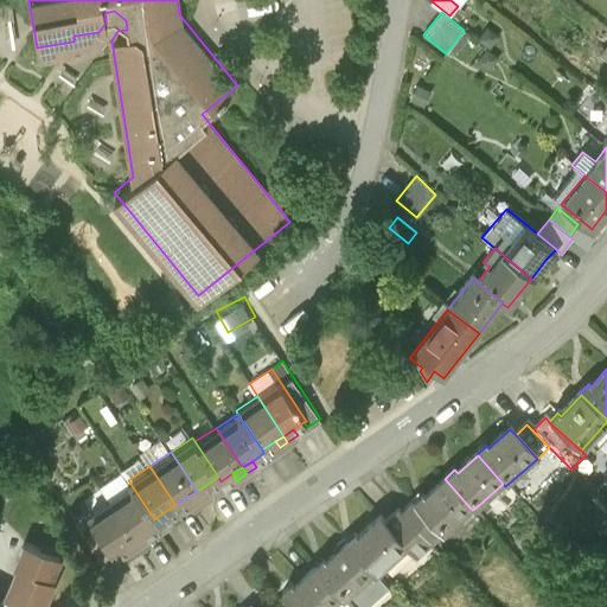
[(414,502),(439,530),(442,535),(471,509),(446,480),(426,498),(422,494),(414,502)]
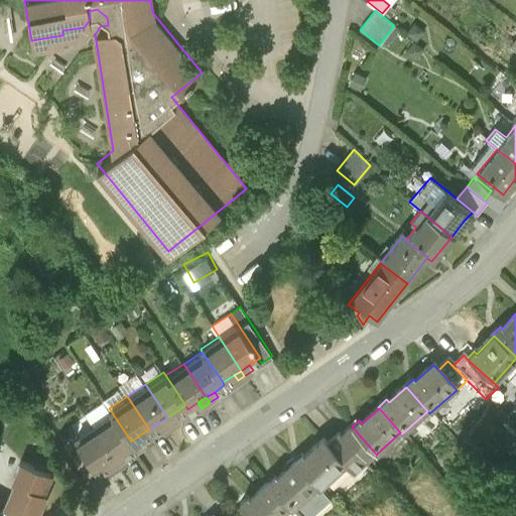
[(123,452),(134,445),(131,441),(111,411),(93,423),(116,458),(123,452)]
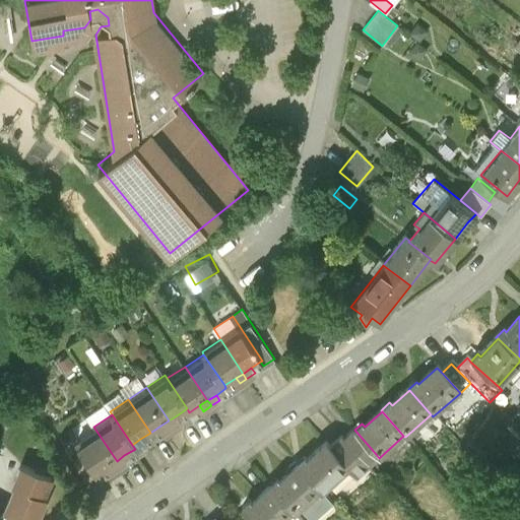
[(180,420),(177,415),(169,420),(172,426),(180,420)]
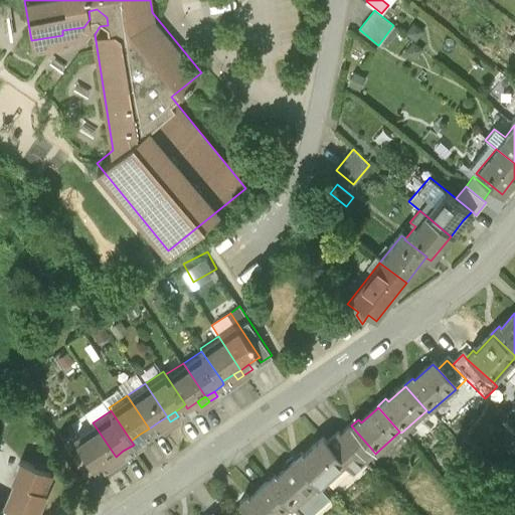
[(170,421),(167,416),(159,421),(162,427),(170,421)]
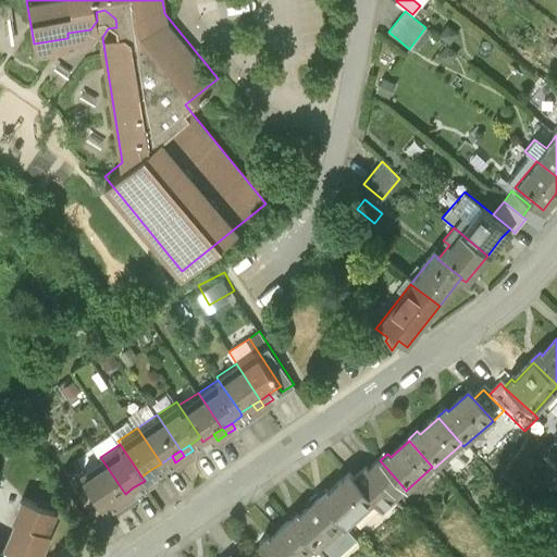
[(115,499),(125,494),(100,457),(81,470),(88,482),(102,504),(104,507),(115,499)]
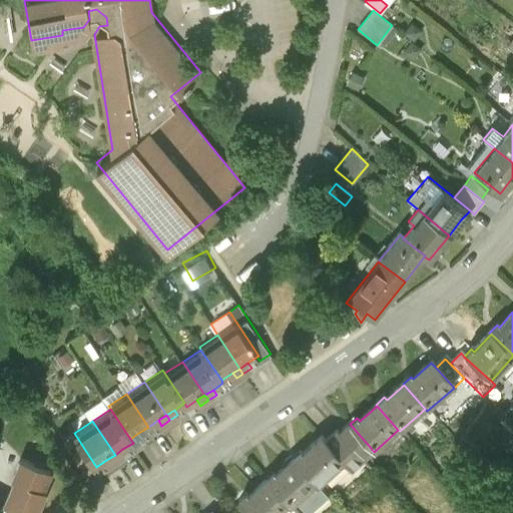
[(341,437),(360,459),(371,448),(350,424),(338,434),(341,437)]
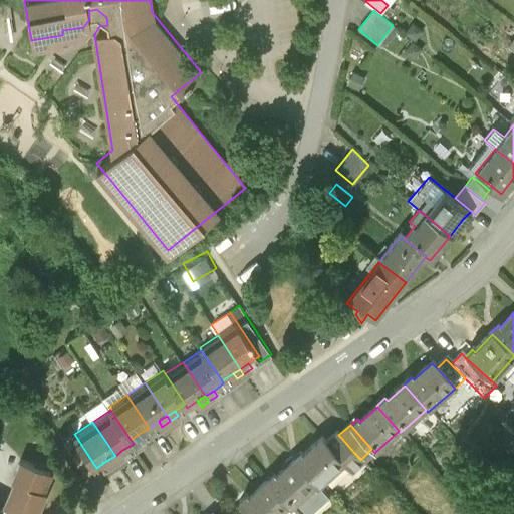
[(143,439),(139,434),(131,440),(134,444),(134,445),(143,439)]
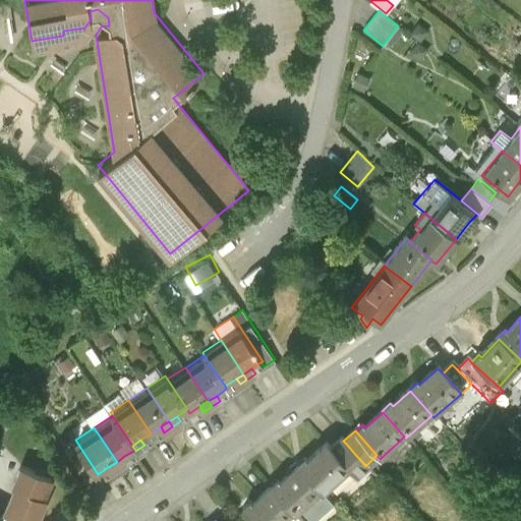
[(299,466),(321,491),(348,469),(335,453),(328,444),(308,460),(305,458),(298,464),(299,466)]
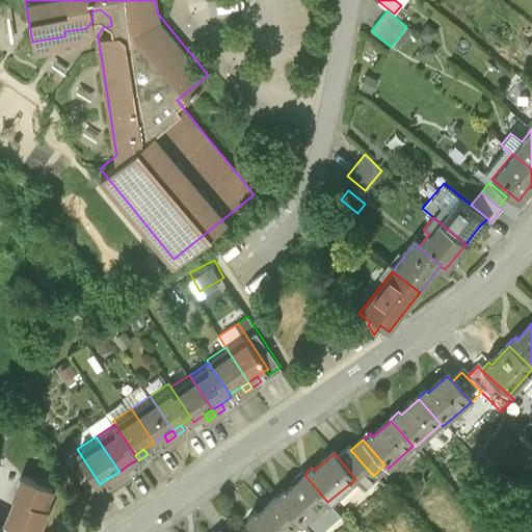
[(355,479),(365,487),(375,479),(373,476),(353,453),(342,462),(355,479)]
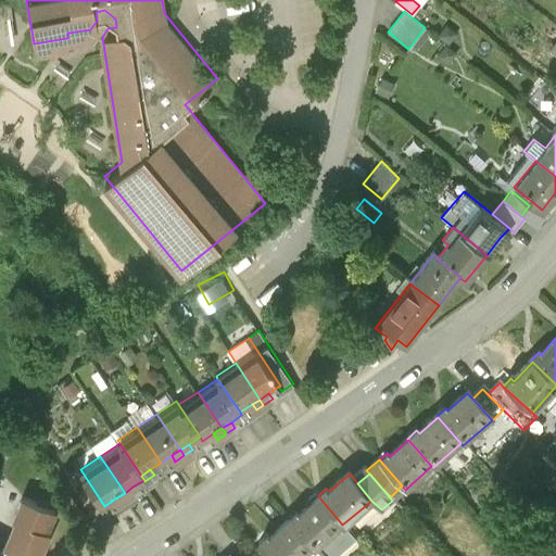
[(102,503),(88,481),(77,489),(91,510),(102,503)]
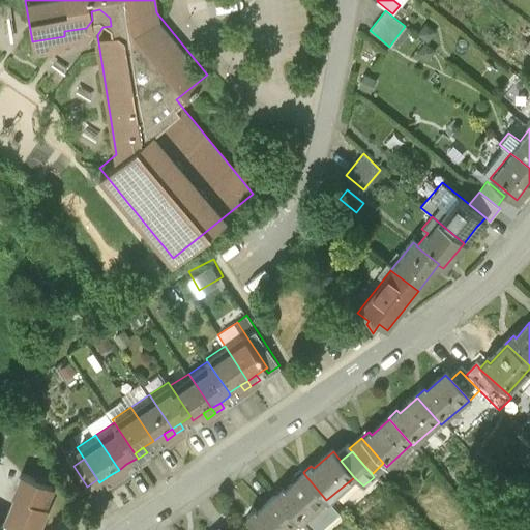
[(130,470),(126,464),(119,470),(122,475),(130,470)]
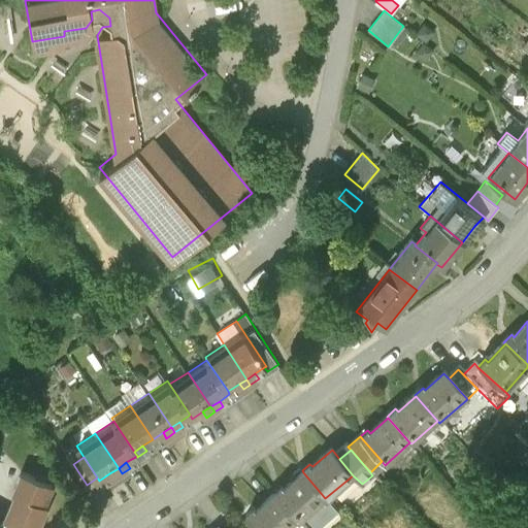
[(52,482),(21,468),(11,491),(13,492),(5,512),(0,516),(0,527),(37,527),(36,527),(46,503),(43,501),(52,482)]
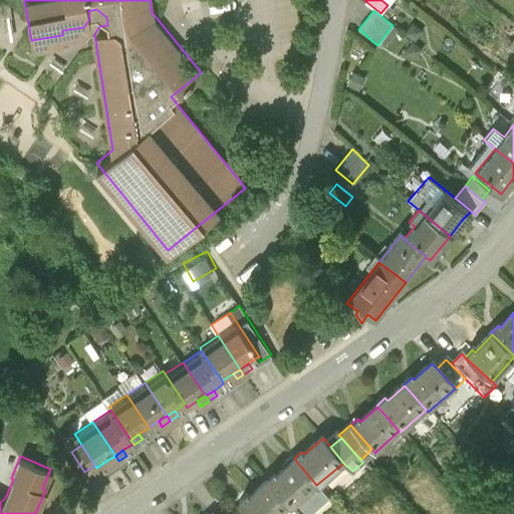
[(110,466),(118,461),(115,456),(106,461),(110,466)]
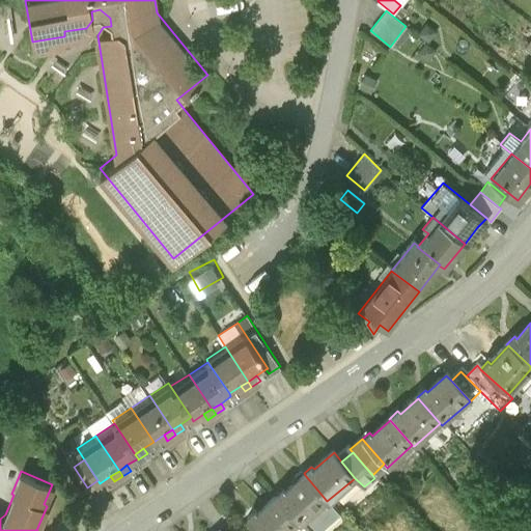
[(276,495),(298,521),(300,523),(304,520),(312,530),(317,530),(337,515),(327,501),(305,475),(286,491),(283,486),(275,494),(276,495)]
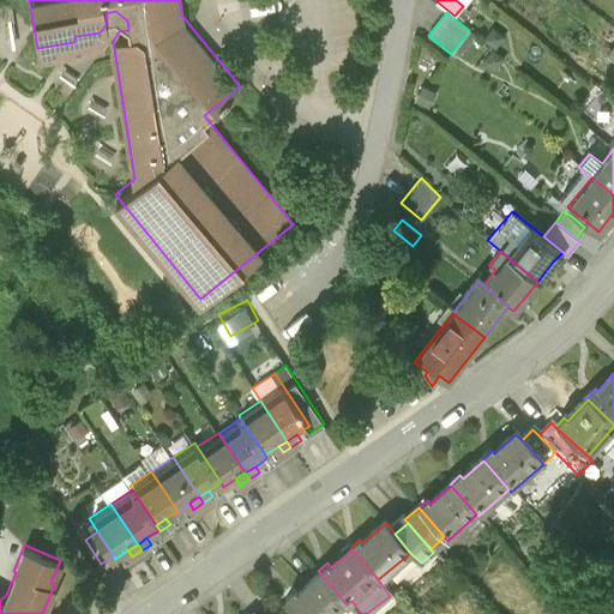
[(330,613),(344,602),(319,572),(298,591),(294,588),(286,595),(301,613),(330,613)]
